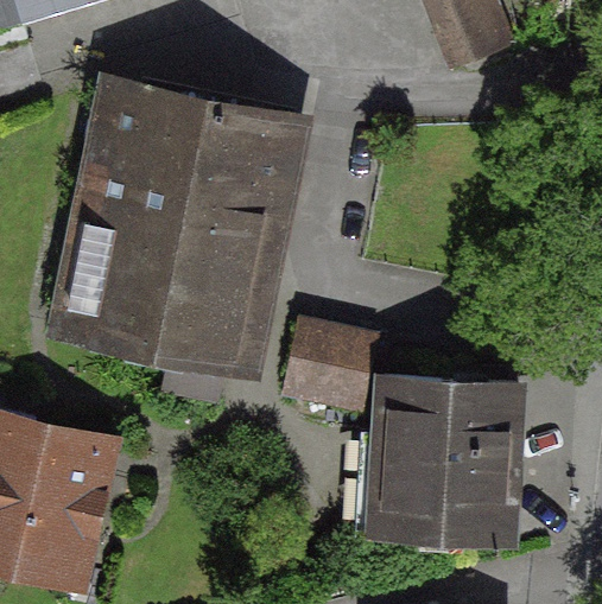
[(12,0),(20,24),(96,0),(12,0)]
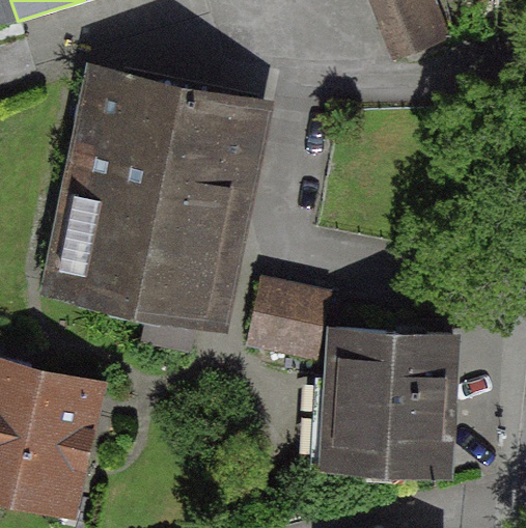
[(369,0),(392,56),(445,35),(444,32),(433,36),(417,0),(369,0)]
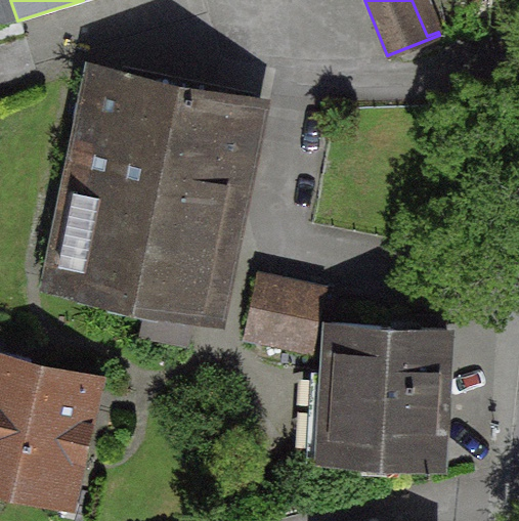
[(214,334),(261,98),(116,70),(115,73),(92,69),(46,297),(70,302),(69,305),(214,334)]
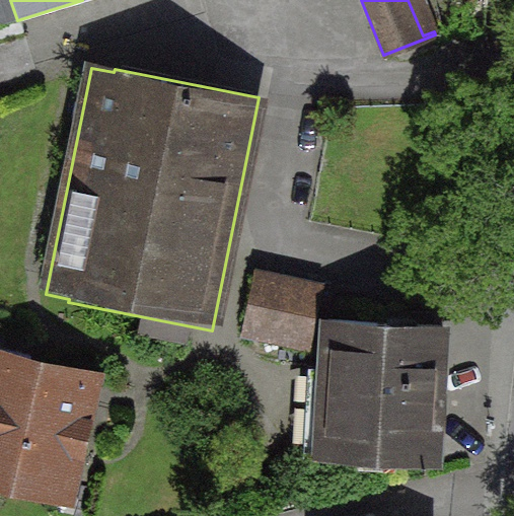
[(318,287),(254,273),(242,328),(305,343),(318,287)]
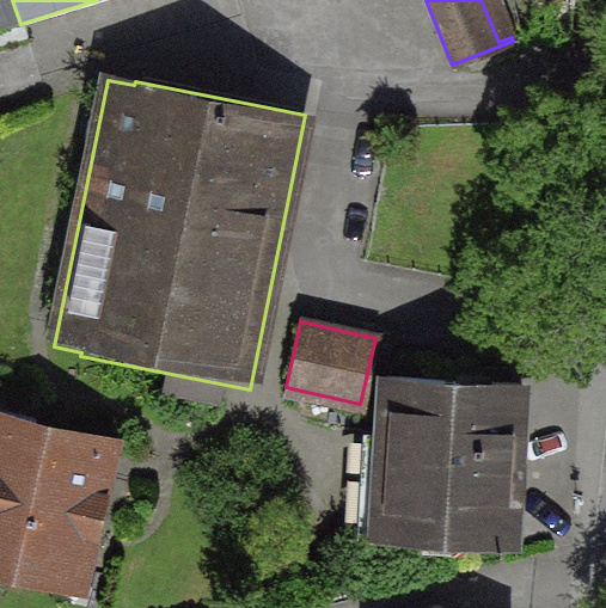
[(381,554),(518,563),(528,386),(375,376),(371,438),(389,440),(381,554)]
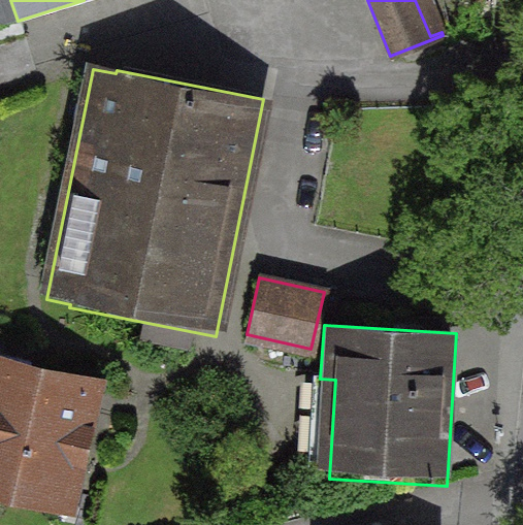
[(78,384),(0,364),(0,482),(52,495),(62,451),(74,454),(80,429),(68,426),(78,384)]
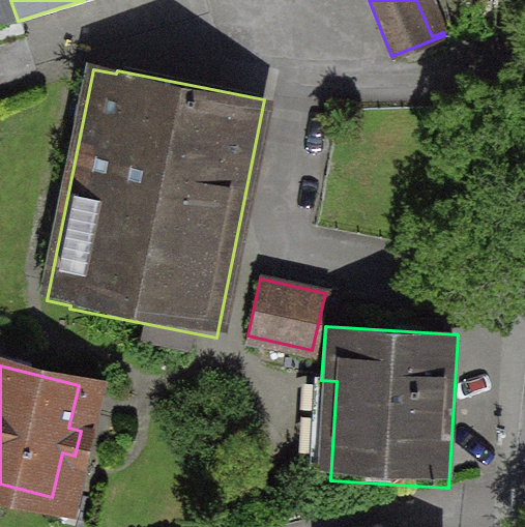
All buildings are outlined.
